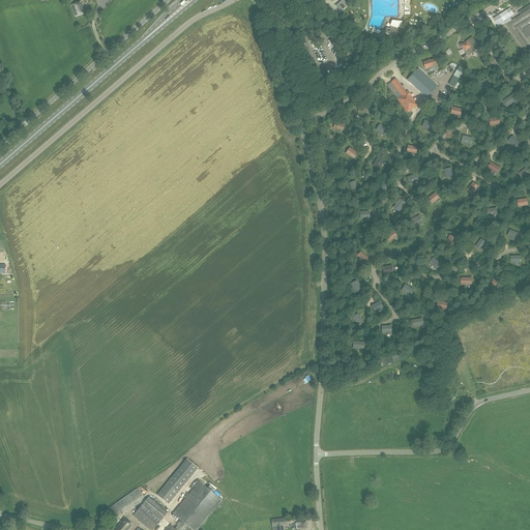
[(320,4),(329,16),(332,12),(323,1),(320,4)]
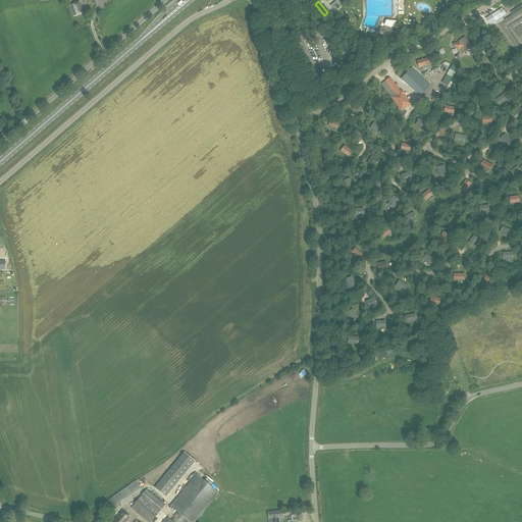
[(336,1),(332,5),(336,10),(342,6),(336,1)]
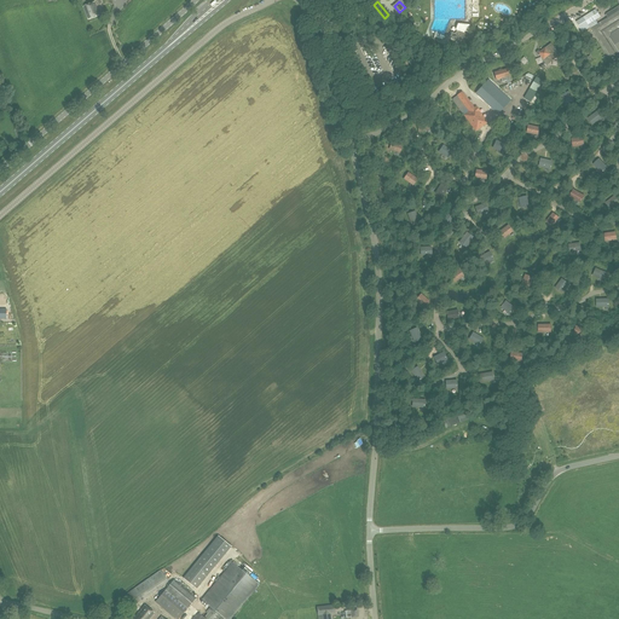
[(96,3),(85,6),(90,19),(100,16),(96,3)]
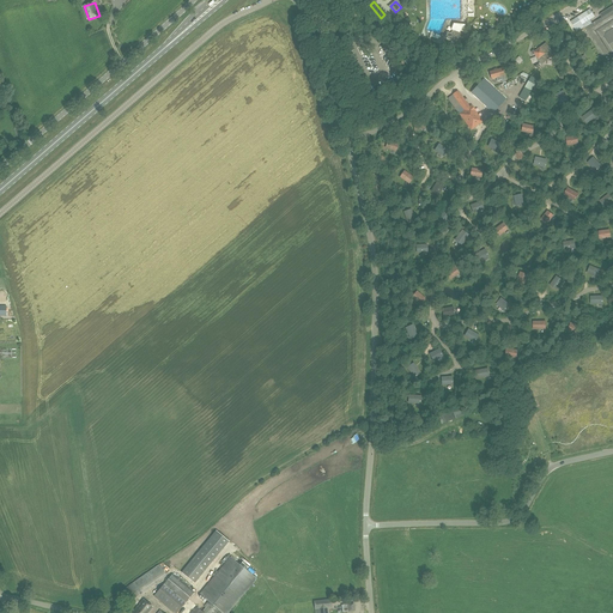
[(612,6),(601,14),(602,18),(593,24),(586,29),(602,55),(608,52),(612,52),(612,6)]
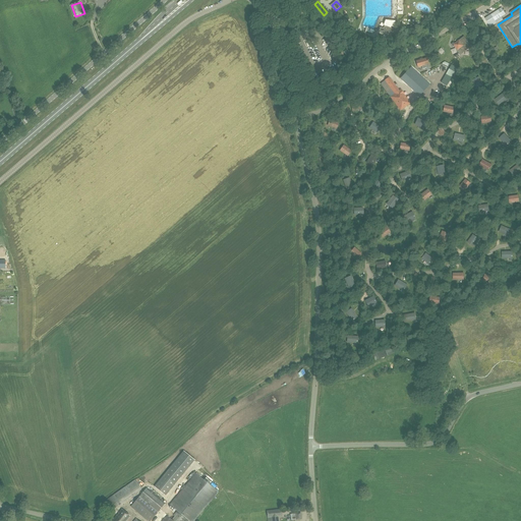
[(502,8),(485,18),(491,26),(497,23),(498,24),(504,20),(502,17),(506,14),(502,8)]
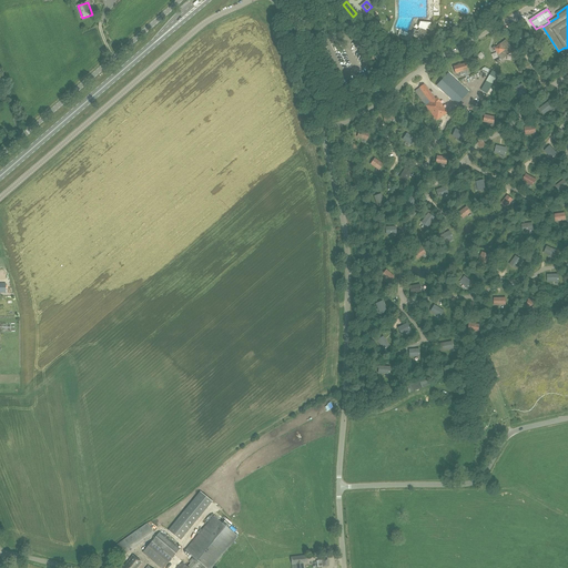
[(429,29),(428,29),(430,22),(421,21),(418,27),(419,28),(417,31),(415,30),(414,34),(416,36),(417,37),(418,34),(428,39),(430,33),(432,34),(434,29),(430,28),(429,29)]
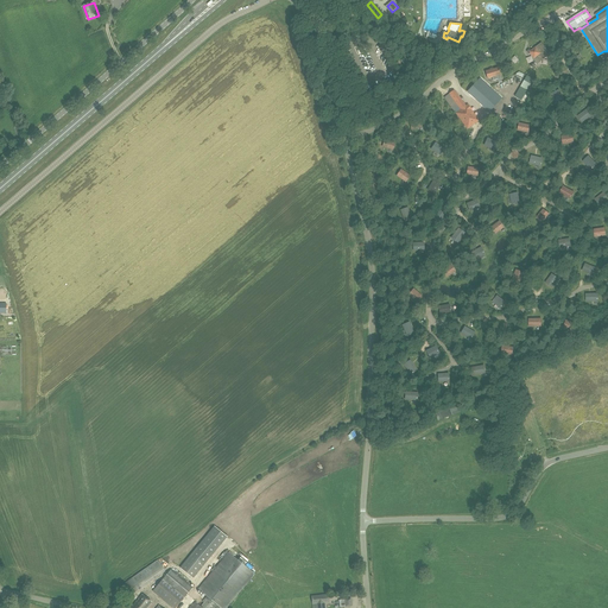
[(539,64),(551,55),(542,43),(531,51),(530,50),(527,52),(530,55),(531,54),(539,64)]
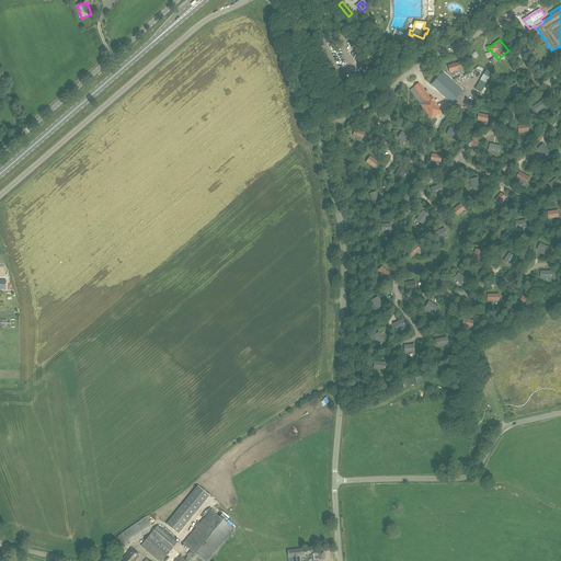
[(448,66),(450,72),(454,71),(455,75),(459,73),(460,77),(464,76),(461,69),(459,63),(448,66)]
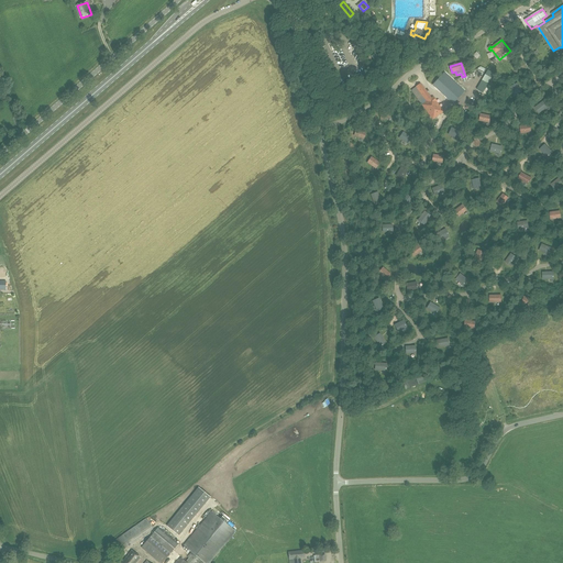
[(442,75),(433,85),(453,102),(462,92),(442,75)]
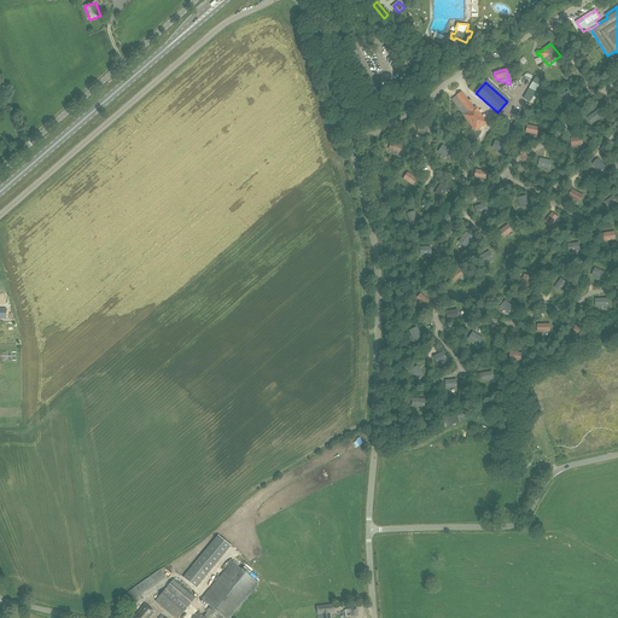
[(479,111),(476,106),(473,108),(461,92),(452,99),(474,132),(487,122),(479,112),(479,111)]
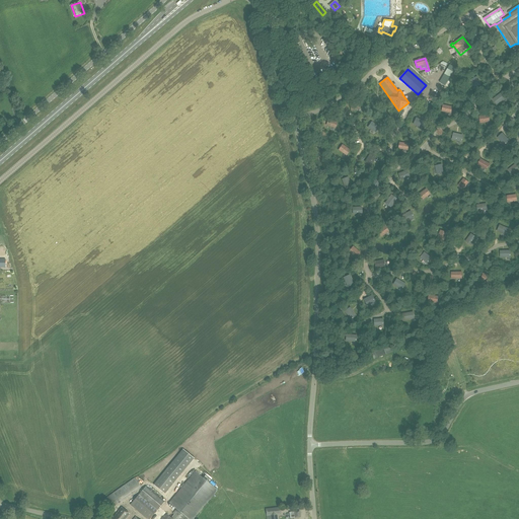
[(477,77),(471,80),(475,88),(482,85),(477,77)]
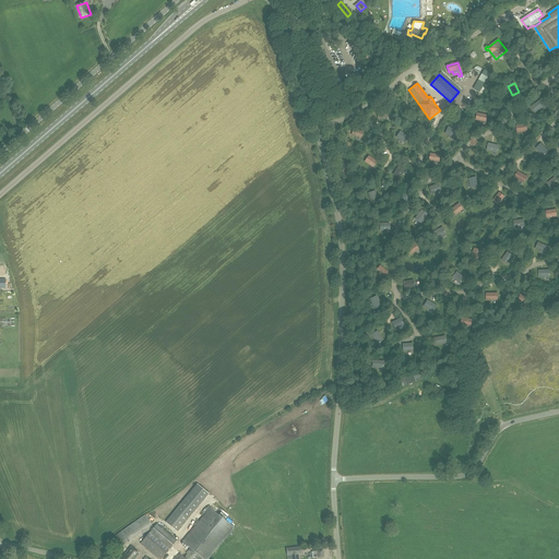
[(545,105),(540,99),(531,107),(535,113),(545,105)]
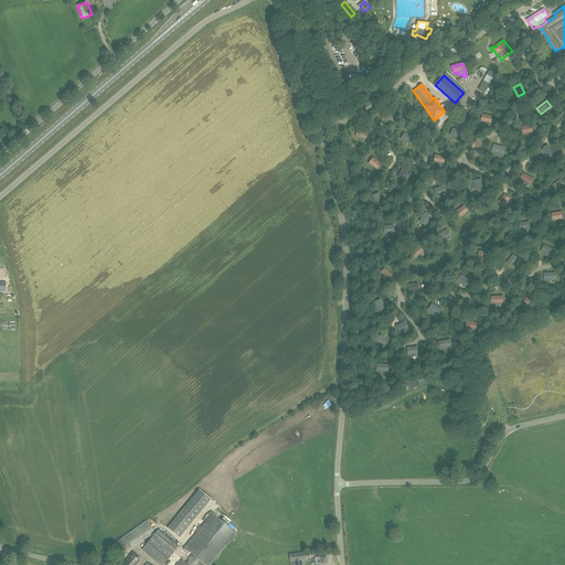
[(381,114),(383,120),(392,118),(391,112),(381,114)]
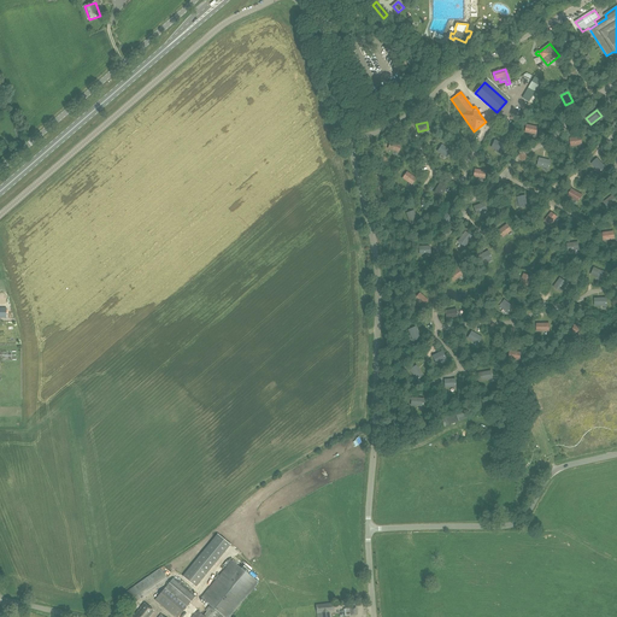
[(526,131),(536,134),(538,127),(528,124),(526,131)]
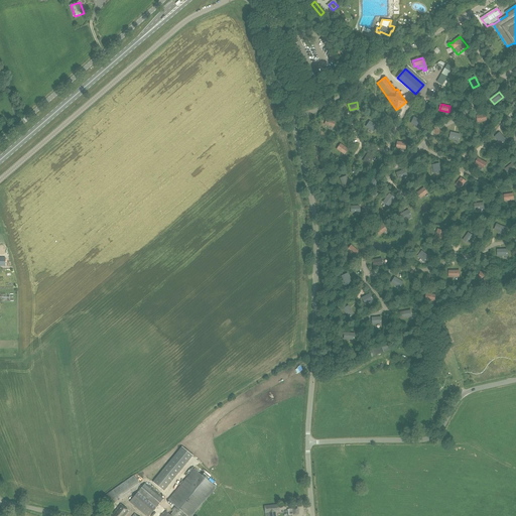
[(421,121),(413,117),(411,123),(419,127),(421,121)]
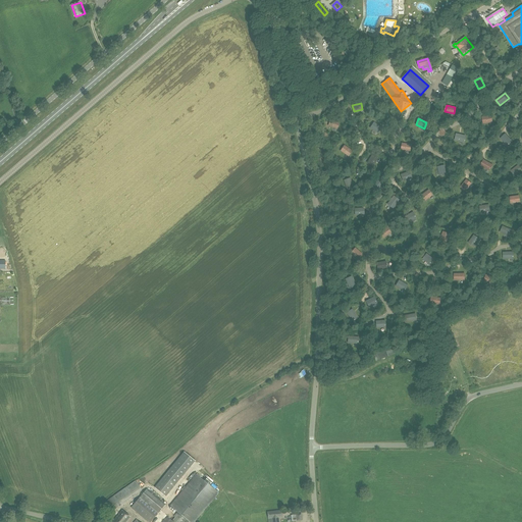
[(328,125),(337,128),(340,122),(330,119),(328,125)]
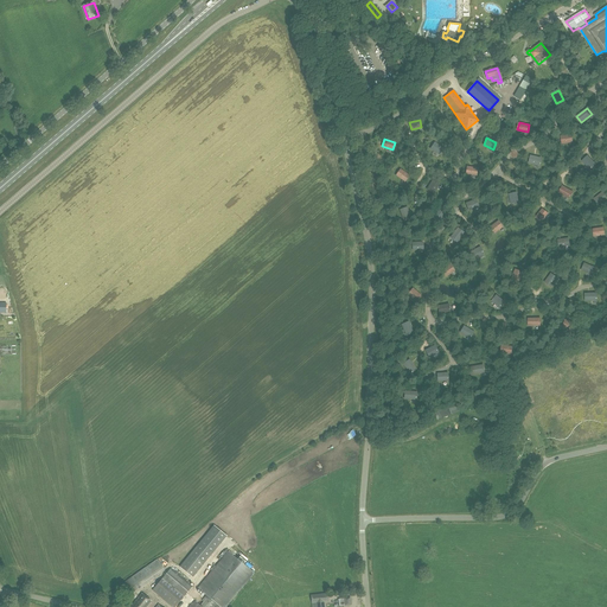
[(439,154),(443,148),(435,142),(430,148),(439,154)]
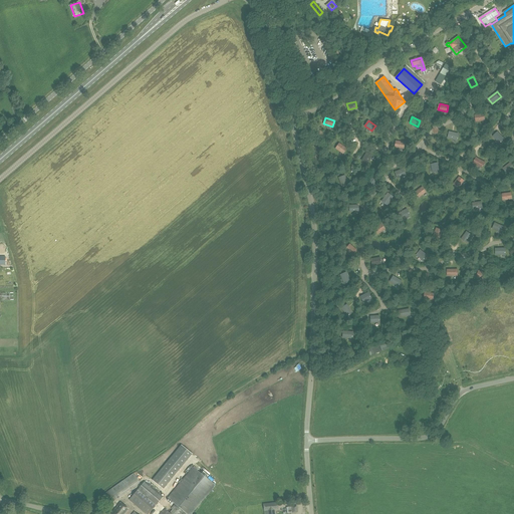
[(457,140),(458,134),(450,132),(448,138),(457,140)]
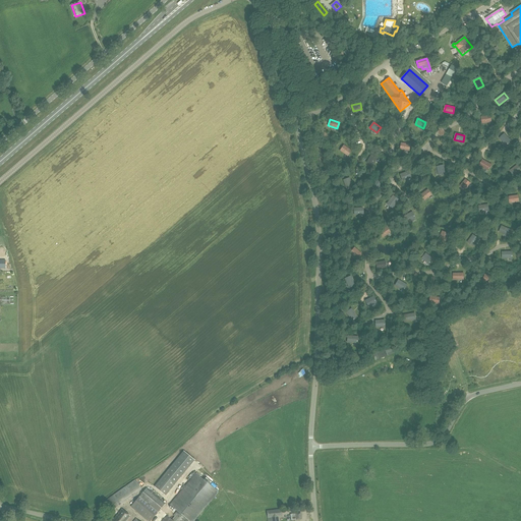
[(511,141),(505,133),(500,138),(507,146),(511,141)]
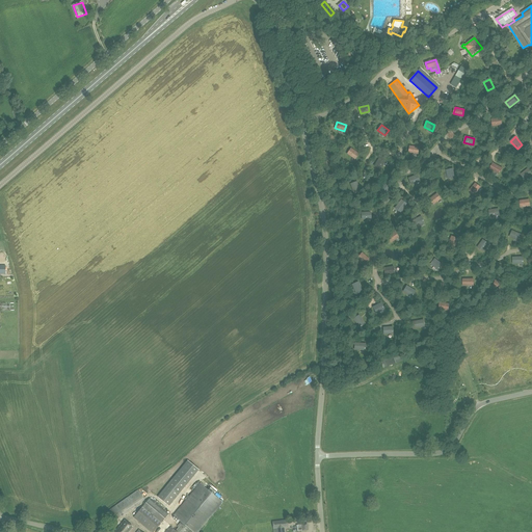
[(347,154),(355,159),(358,154),(351,149),(347,154)]
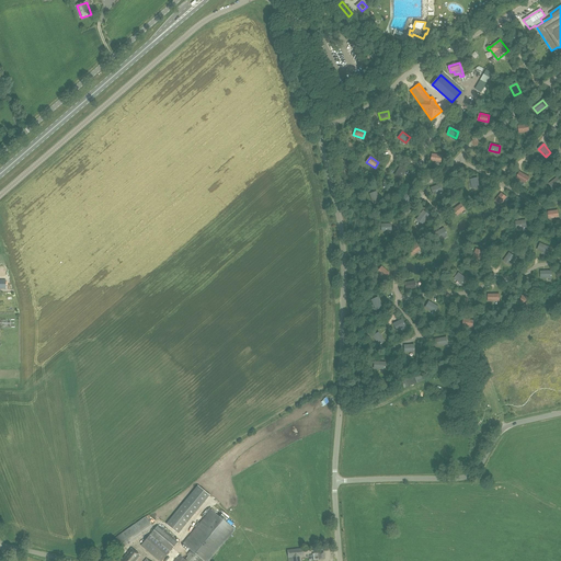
[(400,167),(396,174),(401,179),(407,171),(400,167)]
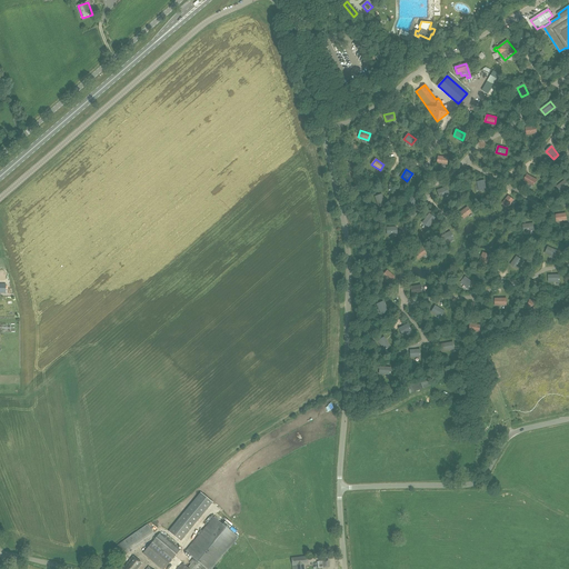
[(533,186),(537,180),(527,175),(523,180),(533,186)]
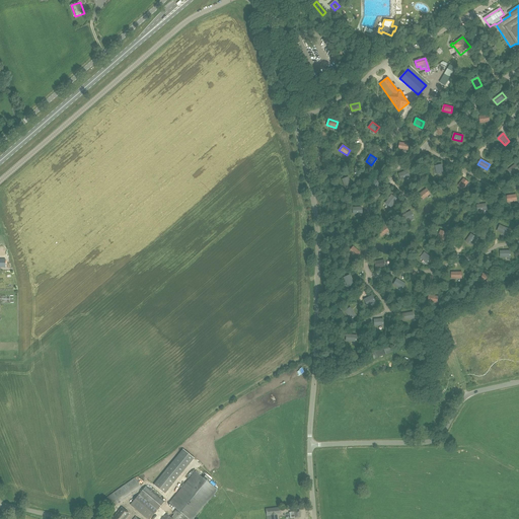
[(442,164),(435,166),(437,174),(444,173),(442,164)]
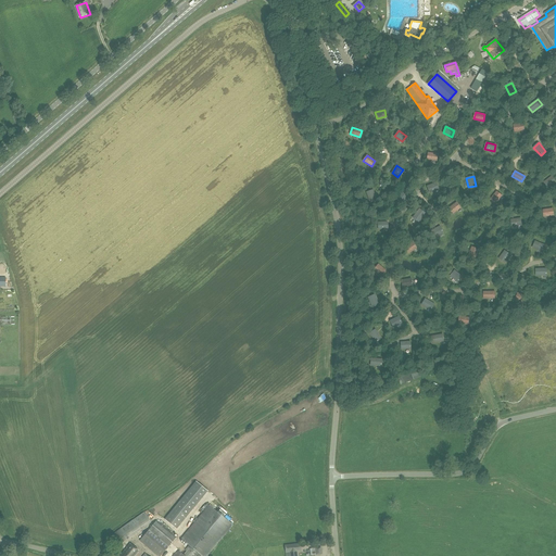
[(544,182),(548,188),(555,181),(552,176),(544,182)]
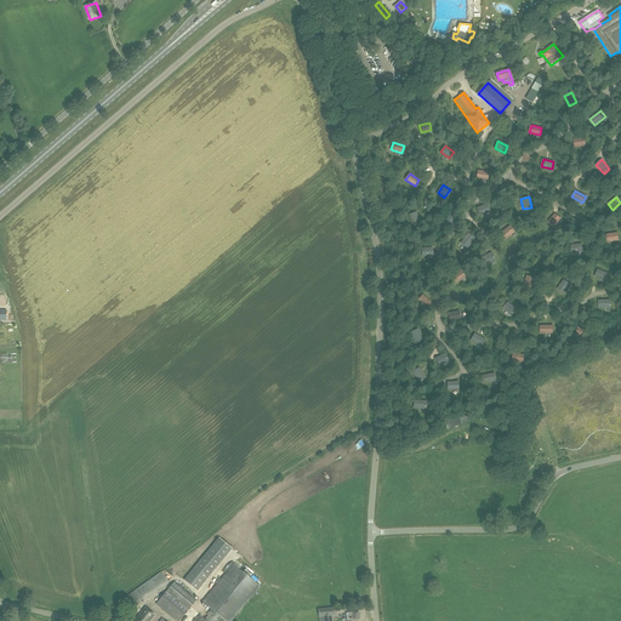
[(477,208),(480,215),(490,211),(486,204),(477,208)]
